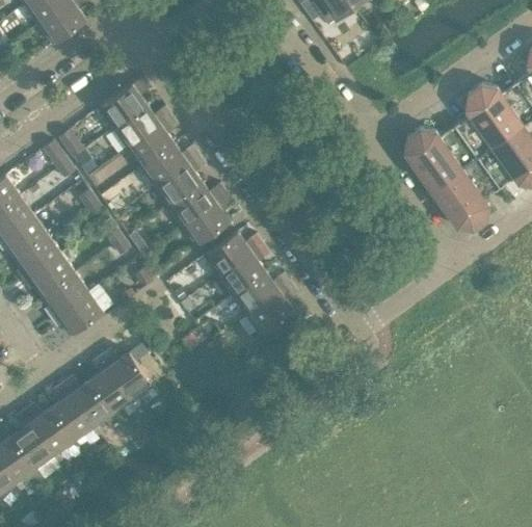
[(38,26),(74,0),(33,0),(24,6),(38,26)]
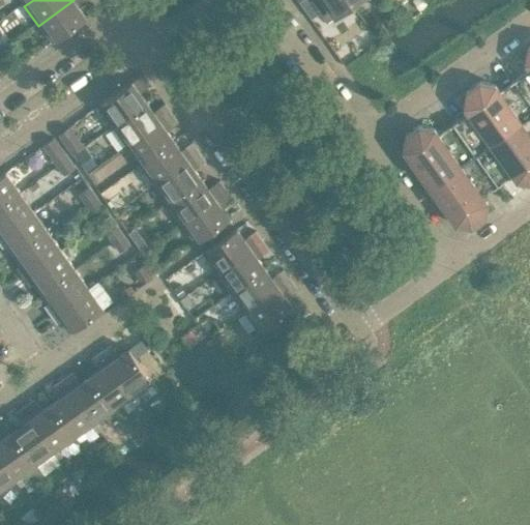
[(86,22),(79,11),(76,7),(80,5),(82,9),(90,3),(87,0),(74,0),(38,26),(53,46),(86,22)]
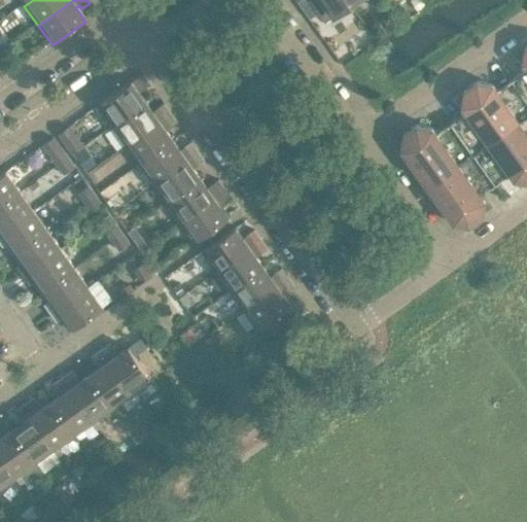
[(350,8),(344,0),(305,0),(324,27),(350,8)]
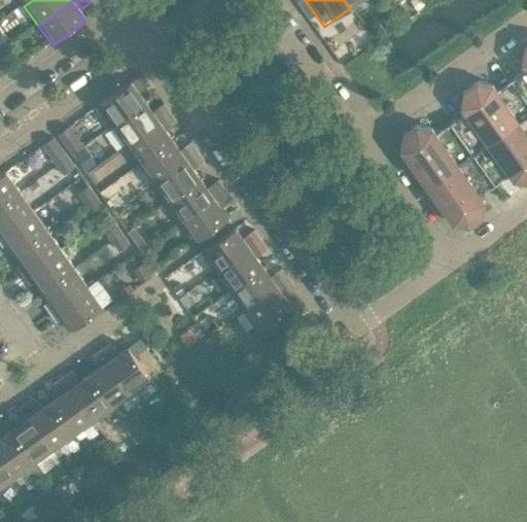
[(526,105),(526,48),(524,51),(521,67),(526,73),(511,83),(526,105)]
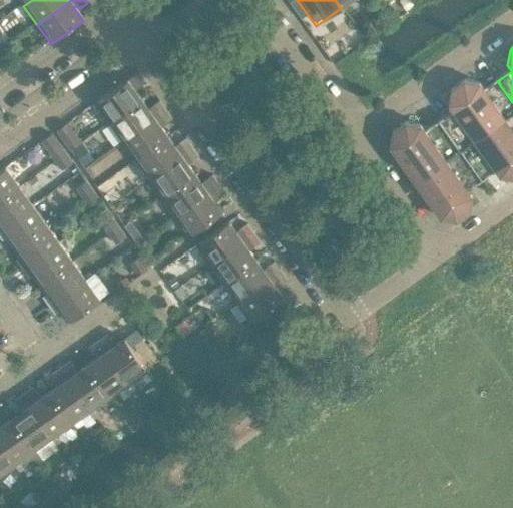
[(141,102),(134,93),(132,90),(135,87),(138,91),(145,85),(138,75),(95,106),(109,126),(141,102)]
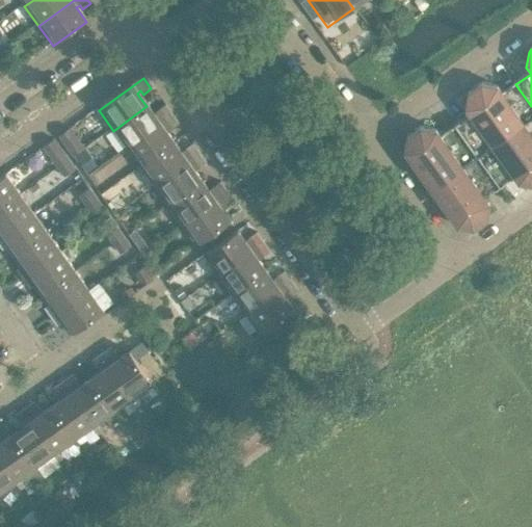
[(477,159),(531,120),(531,106),(515,84),(501,95),(497,88),(481,86),(468,96),(466,111),(470,117),(454,128),(477,159)]
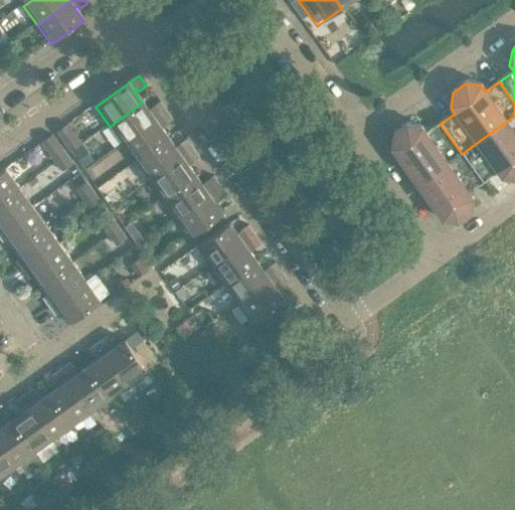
[(123,145),(166,114),(160,105),(152,110),(155,114),(151,116),(142,103),(110,127),(123,145)]
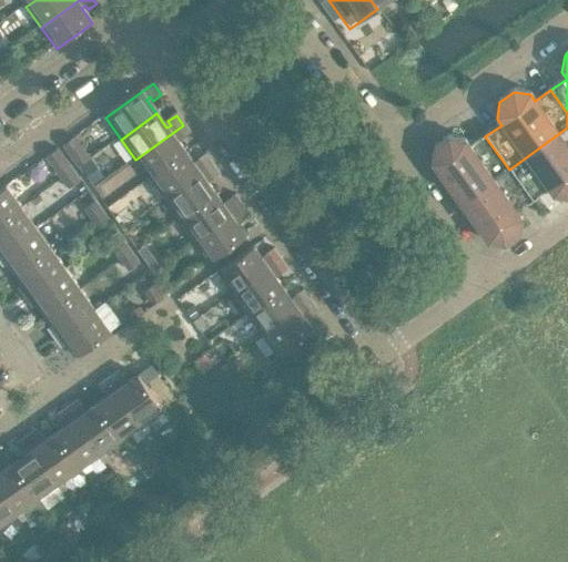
[(186,155),(179,144),(175,141),(180,138),(182,142),(191,135),(183,125),(135,160),(150,181),(186,155)]
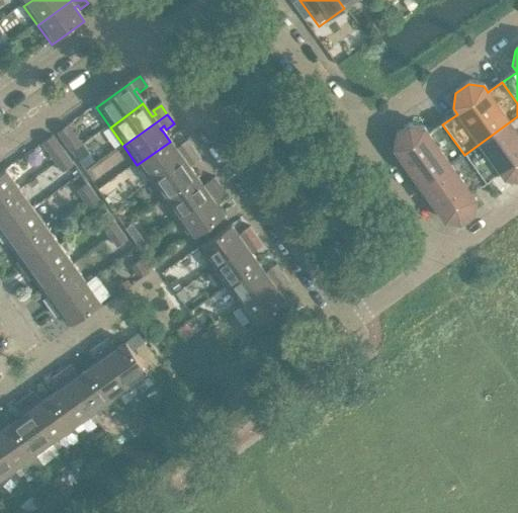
[(517,116),(464,155),(486,185),(501,175),(505,181),(517,183),(517,116)]
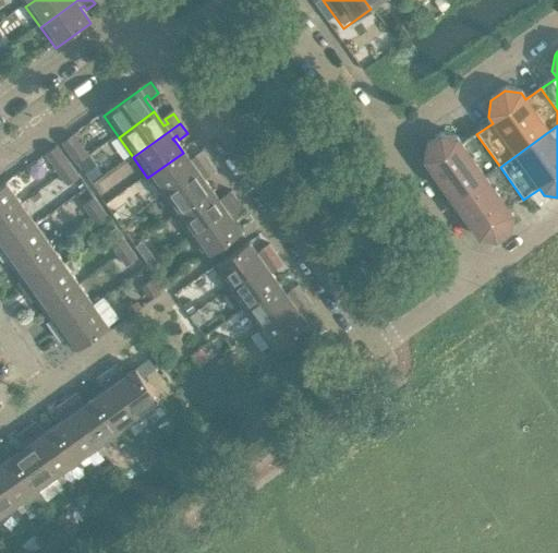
[(451,202),(500,167),(476,134),(461,145),(457,140),(440,136),(426,146),(424,163),(451,202)]
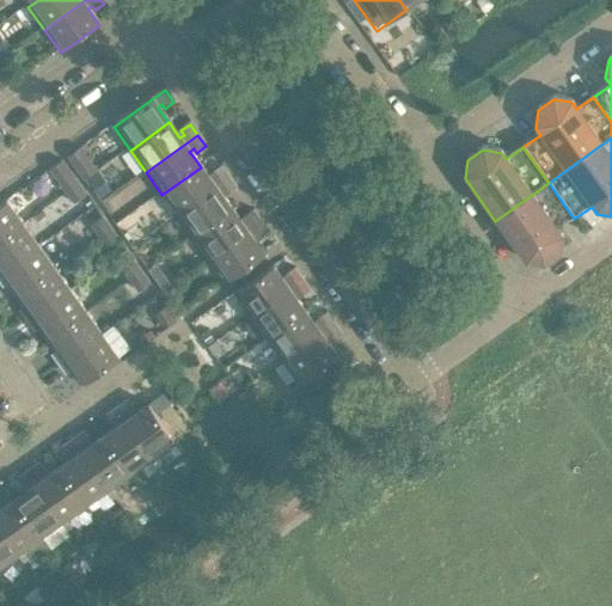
[(87,163),(80,151),(68,160),(75,171),(87,163)]
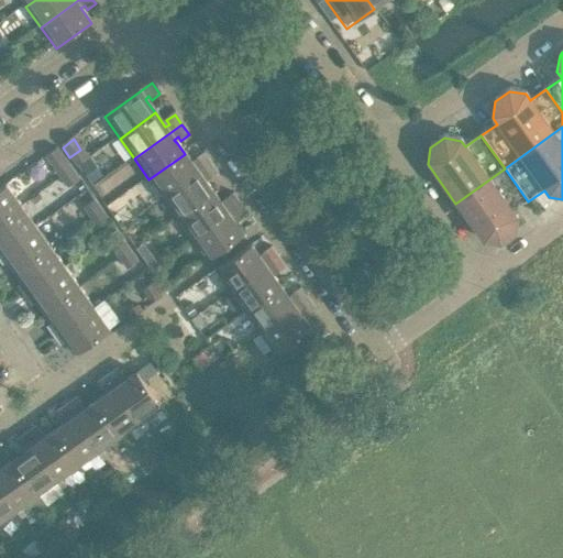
[(88,161),(80,150),(69,157),(77,168),(88,161)]
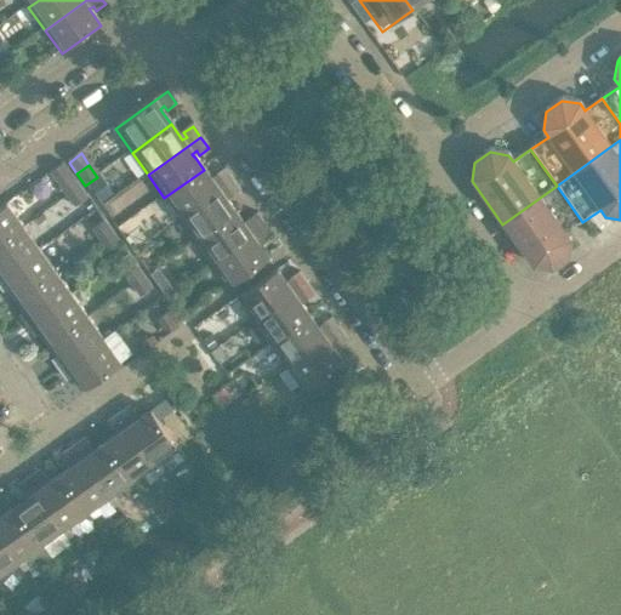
[(79,189),(63,166),(50,175),(67,198),(79,189)]
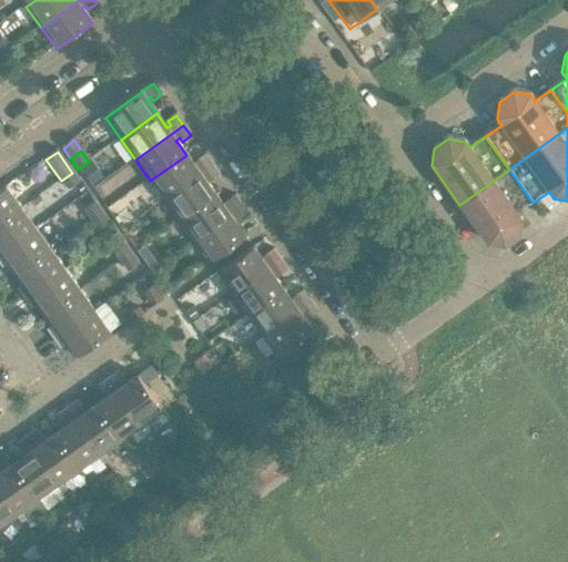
[(164,201),(213,166),(205,156),(198,162),(200,166),(196,169),(186,155),(150,181),(164,201)]
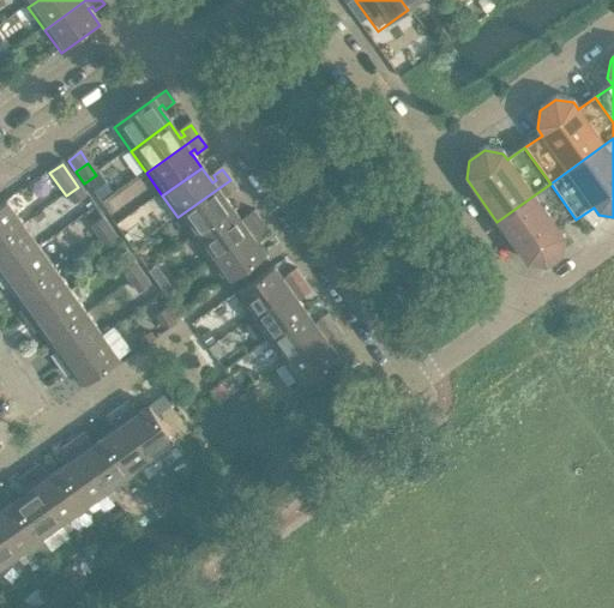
[(233,212),(224,200),(222,197),(226,193),(229,198),(238,191),(230,180),(178,217),(194,240),(233,212)]
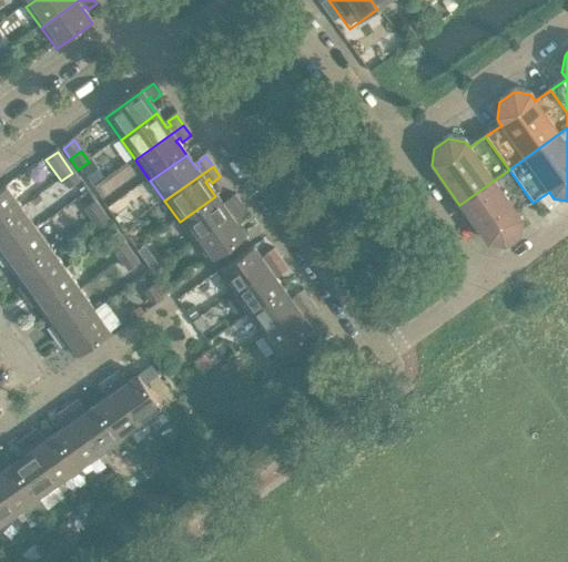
[(517,214),(533,203),(509,170),(459,205),(488,245),(505,248),(519,237),(521,221),(517,214)]
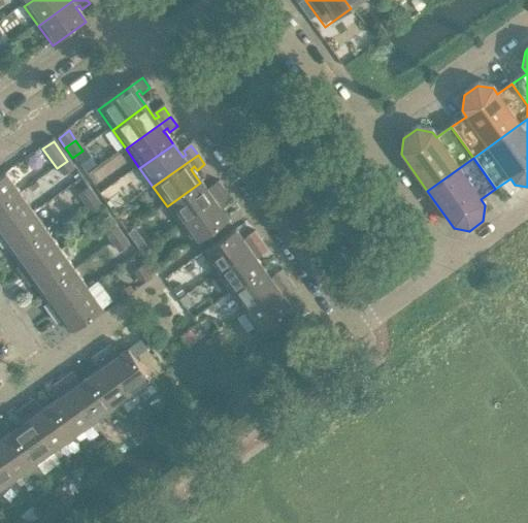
[(89,160),(78,166),(87,177),(96,170),(89,160)]
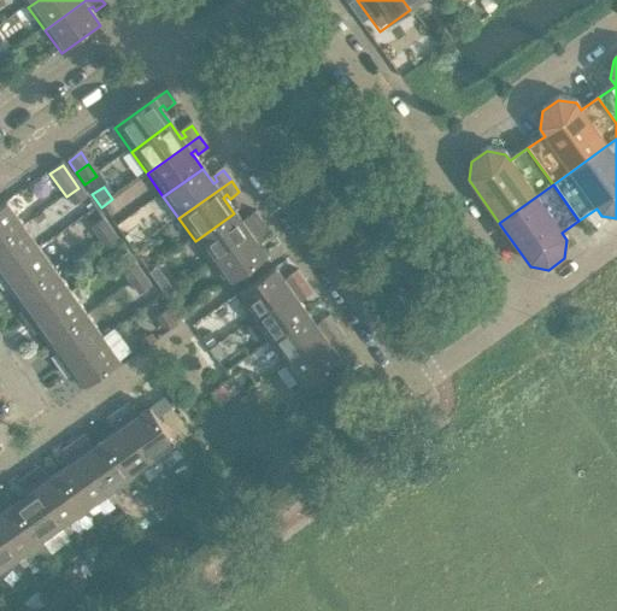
[(87,200),(78,188),(66,197),(75,209),(87,200)]
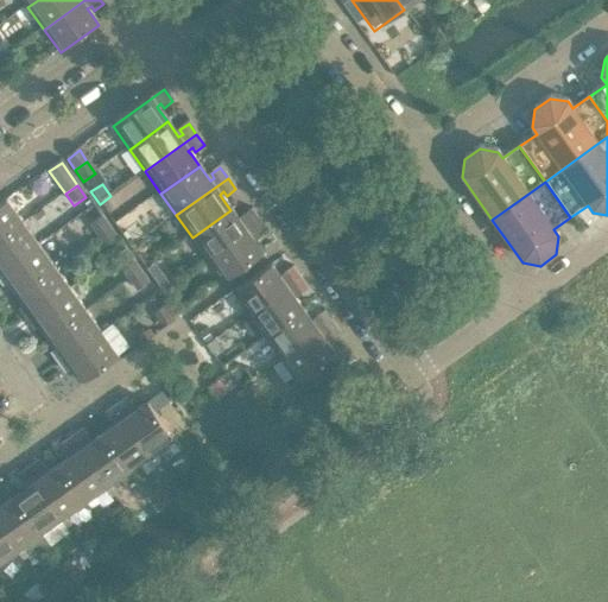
[(0,240),(23,225),(6,202),(0,206),(0,240)]
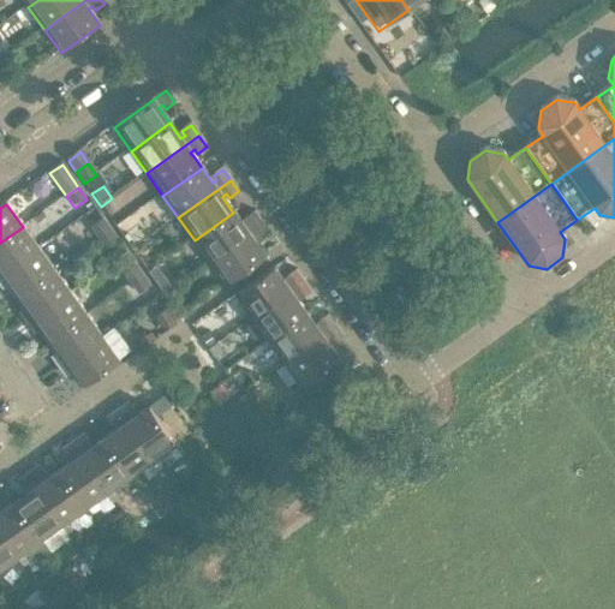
[(210,262),(262,225),(255,214),(245,221),(249,225),(244,228),(233,213),(195,240),(210,262)]
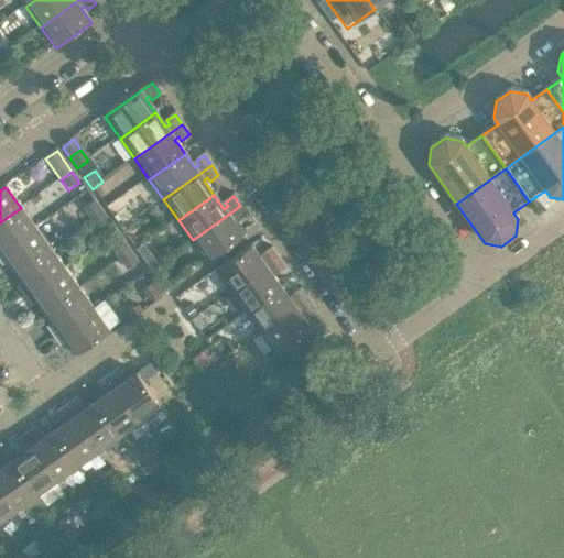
[(101,214),(94,203),(84,210),(90,220),(101,214)]
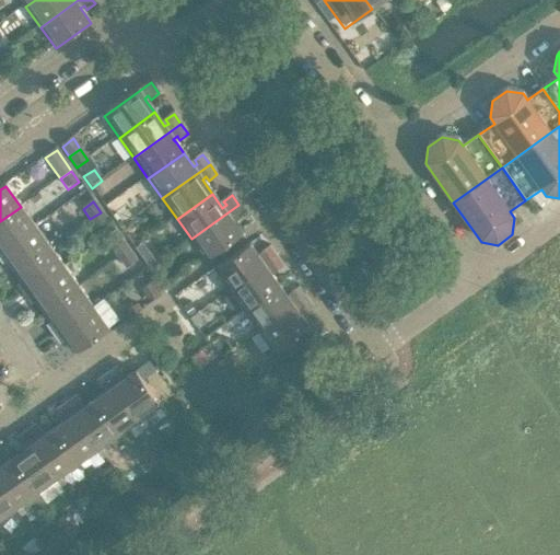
[(242,235),(234,223),(231,220),(235,217),(237,221),(246,215),(238,205),(191,239),(207,261),(242,235)]
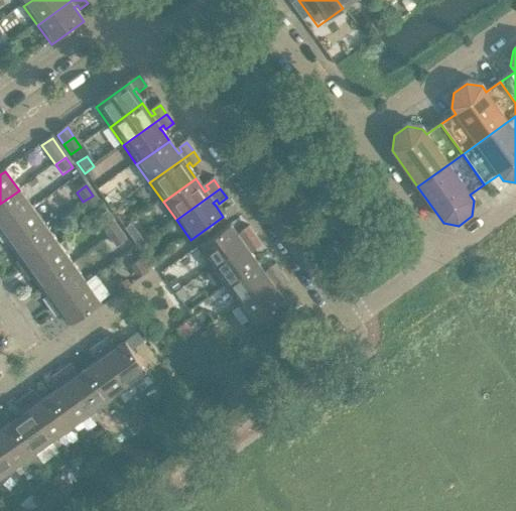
[(0,233),(32,210),(19,190),(0,204),(0,233)]
